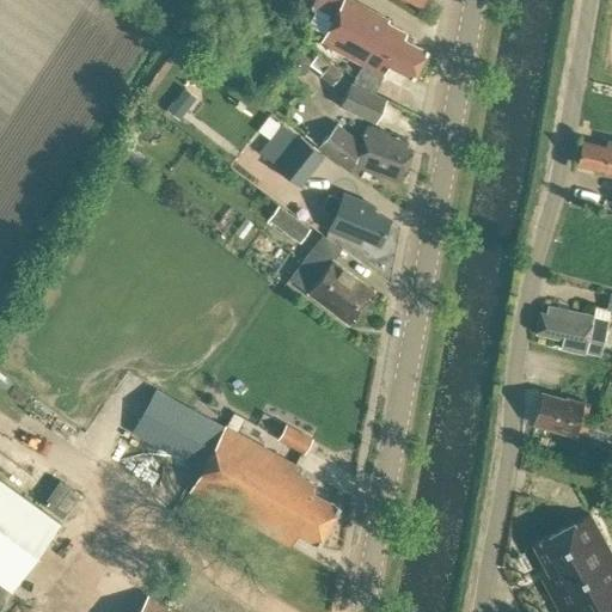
[(350,0),(342,0),(319,44),(363,66),(355,81),(377,92),(390,67),(412,79),(427,53),(403,40),(405,34),(386,24),(389,20),(350,0)]
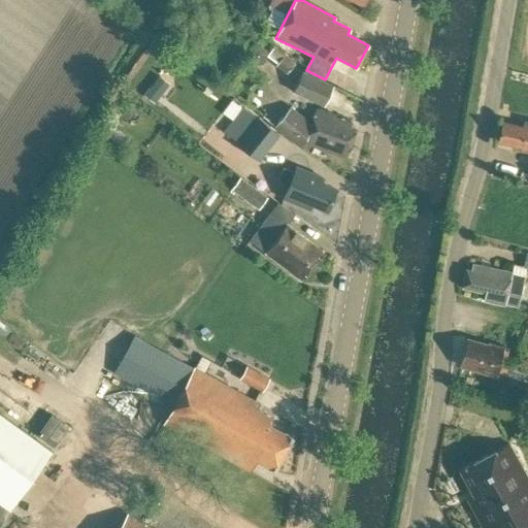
[(260,47),(253,48),(249,54),(250,61),(255,65),(262,64),(266,59),(265,52),(260,47)]
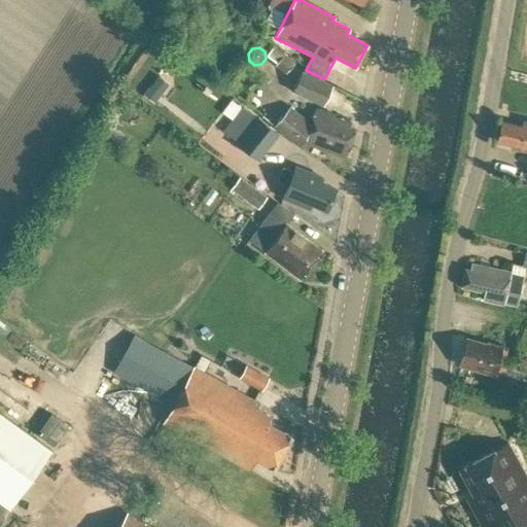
[(288,70),(293,64),(284,56),(279,63),(288,70)]
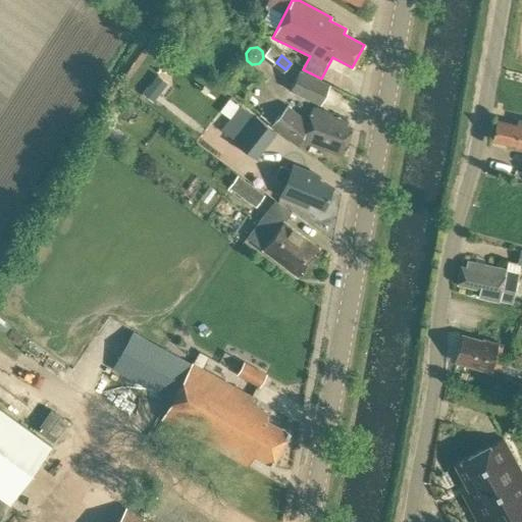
[(299,71),(290,92),(319,106),(329,87),(299,71)]
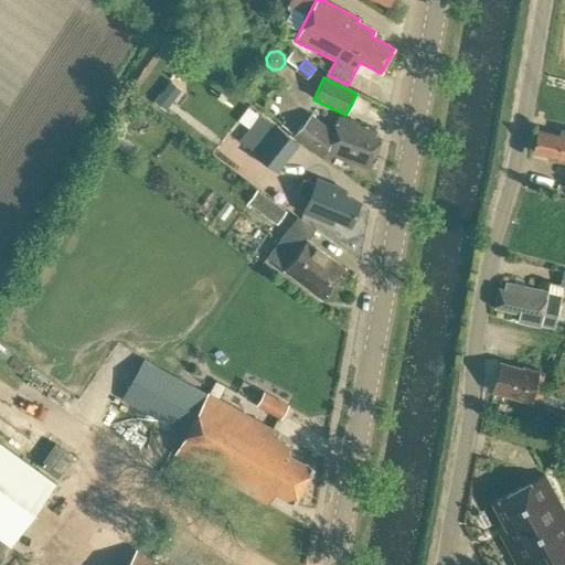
[(164,110),(172,100),(162,93),(155,103),(164,110)]
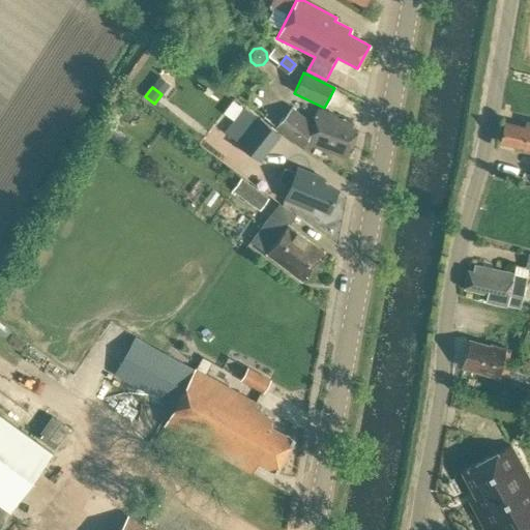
[(305,145),(347,158),(356,130),(351,128),(352,123),(335,118),(336,116),(317,110),(312,125),(291,109),(275,128),(303,150),(305,145)]
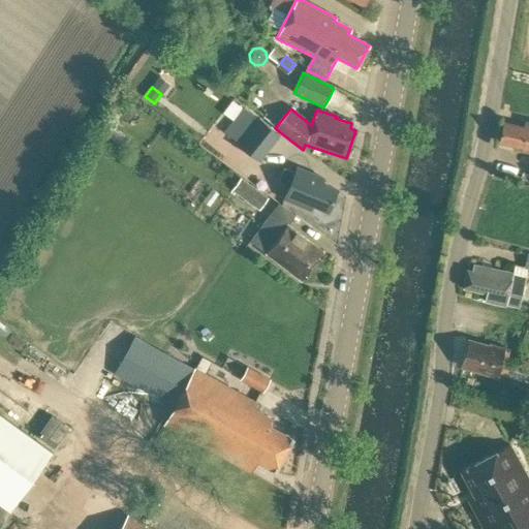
[(259,161),(279,135),(260,121),(259,122),(243,110),(225,132),(224,132),(241,146),(240,146),(259,161)]
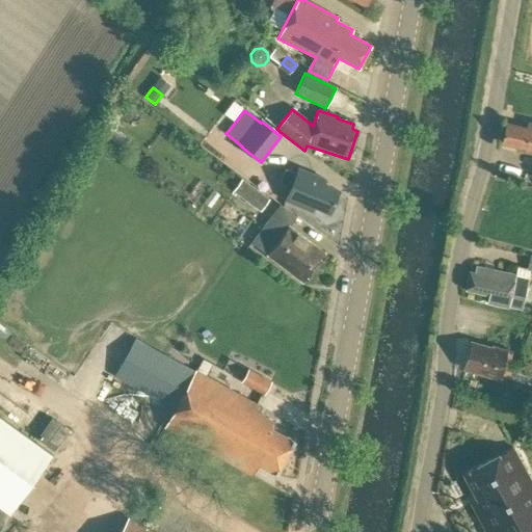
[(531,123),(528,122),(527,129),(505,124),(501,142),(516,147),(515,150),(531,153),(531,123)]
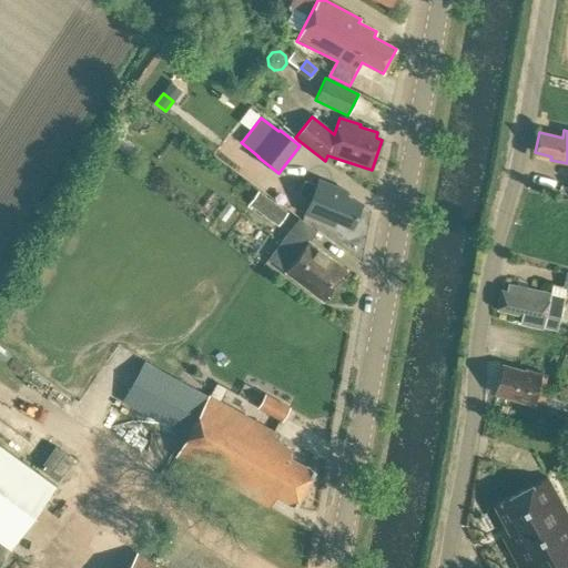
[(305,181),(298,195),(311,200),(304,214),(333,226),(335,221),(351,229),(361,205),(344,198),(347,193),(318,181),(316,186),(305,181)]
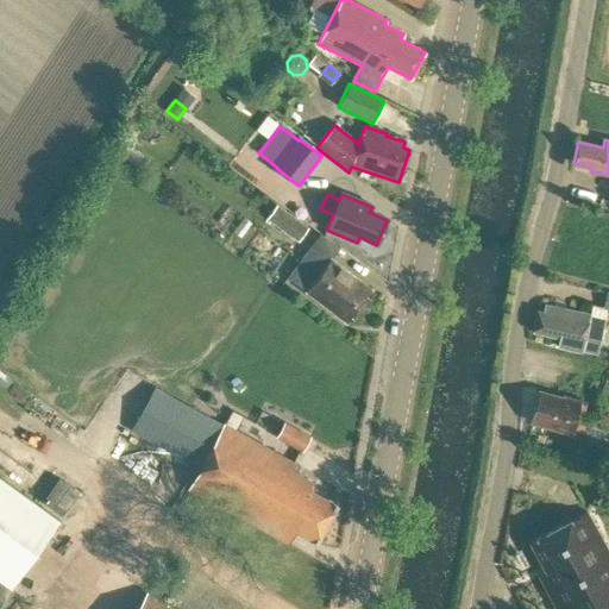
[(267,220),(297,243),(307,228),(277,207),(267,220)]
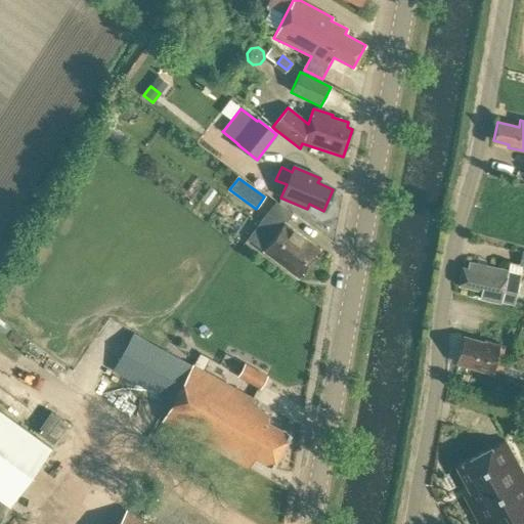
[(319,250),(285,223),(292,214),(275,202),(248,238),(299,277),(319,250)]
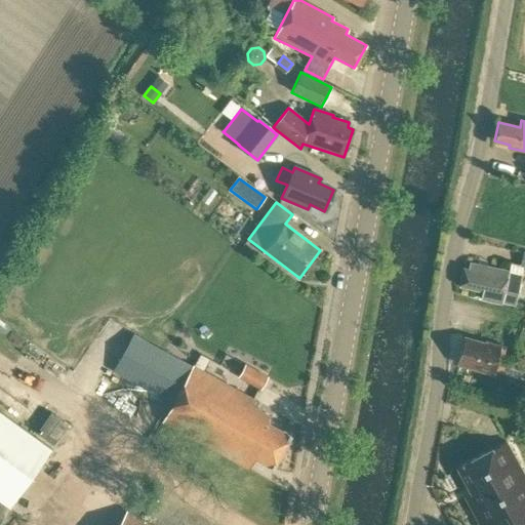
[(510,266),(509,272),(486,267),(487,263),(479,261),(478,266),(469,264),(468,270),(462,269),(458,286),(482,292),(480,299),(501,304),(501,301),(515,305),(520,282),(523,269),(524,269),(524,254),(523,255),(520,268),(510,266)]
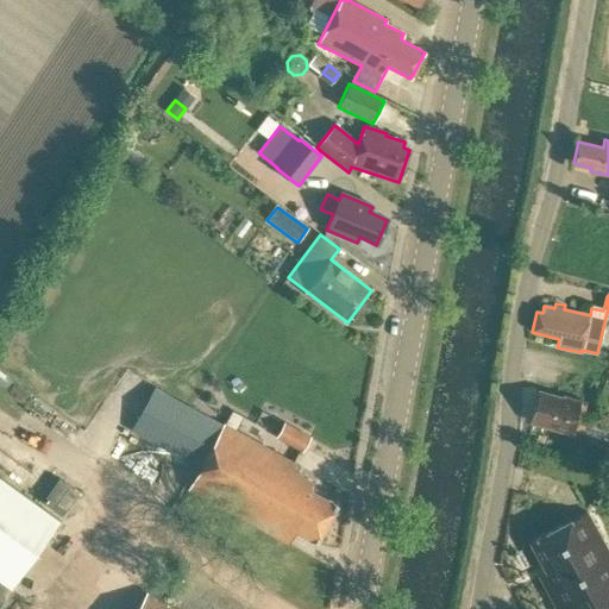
[(315,541),(337,504),(311,490),(315,483),(295,472),(299,466),(237,432),(244,419),(233,413),(226,426),(224,425),(223,427),(155,390),(132,432),(200,469),(188,489),(289,545),(296,531),(315,541)]
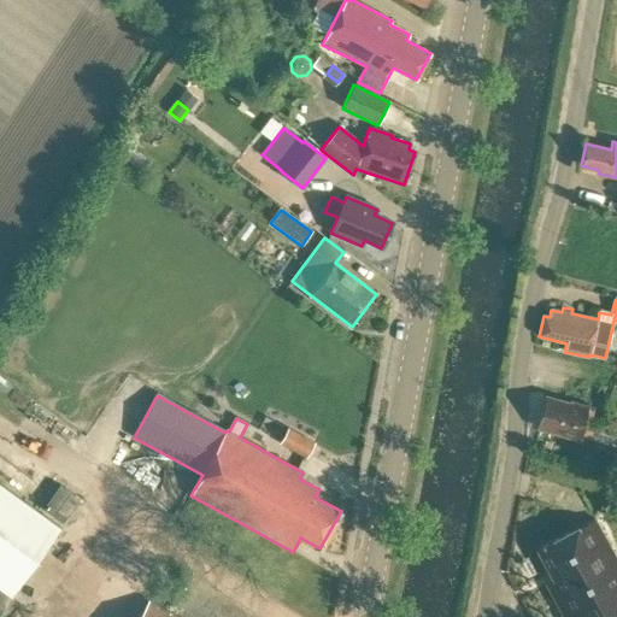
[(610,444),(616,423),(592,416),(593,409),(588,407),(571,401),(570,405),(547,398),(539,428),(579,439),(580,435),(610,444)]
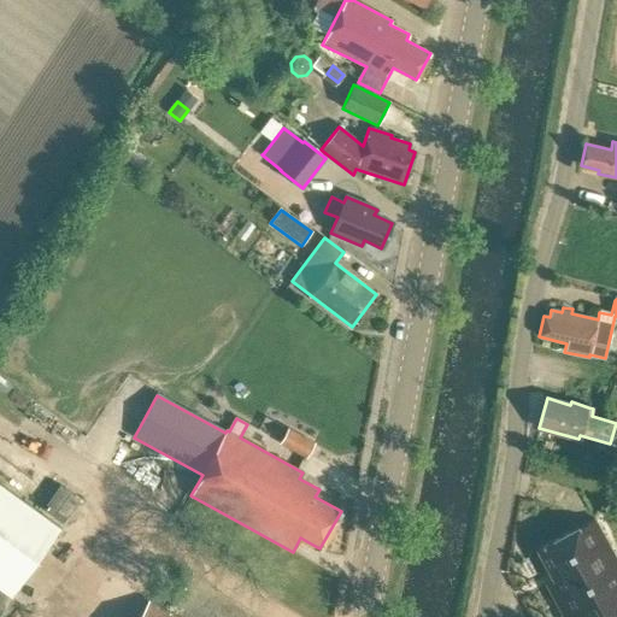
[(281,445),(306,459),(315,444),(289,429),(281,445)]
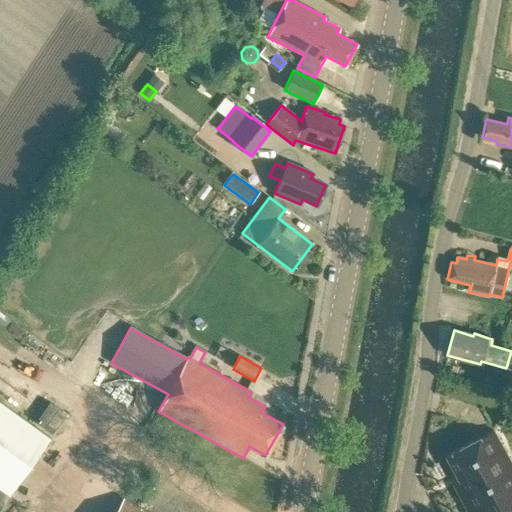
[(49,398),(35,417),(52,429),(65,410),(49,398)]
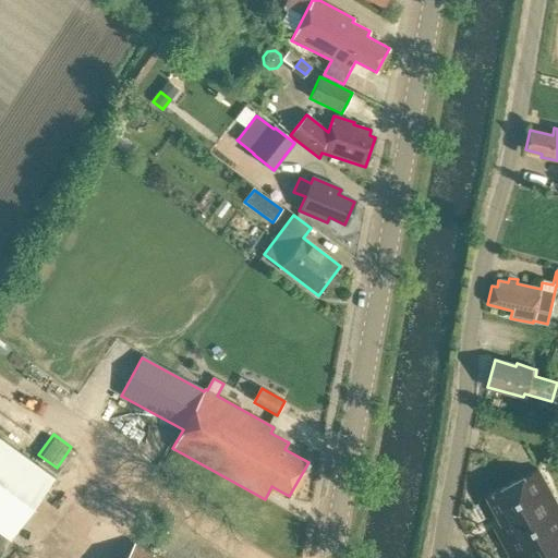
[(53,477),(0,438),(0,529),(11,537),(53,477)]
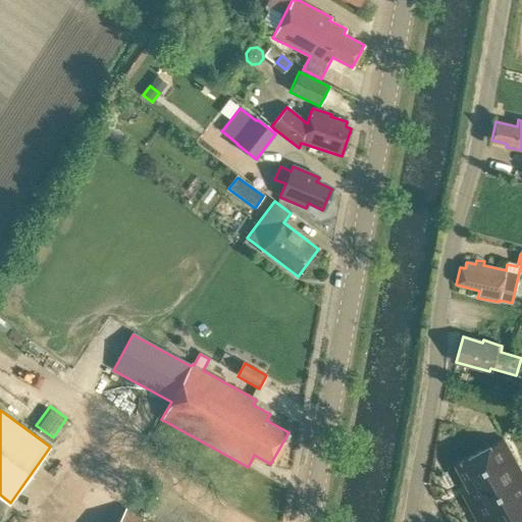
[(464,487),(459,490),(475,520),(473,520),(473,521),(521,521),(521,480),(500,439),(452,465),(464,487)]
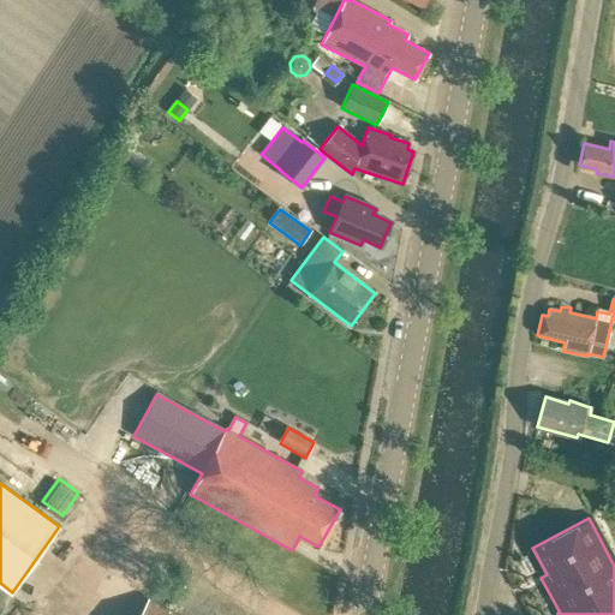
[(174,614),(148,599),(137,614),(174,614)]
